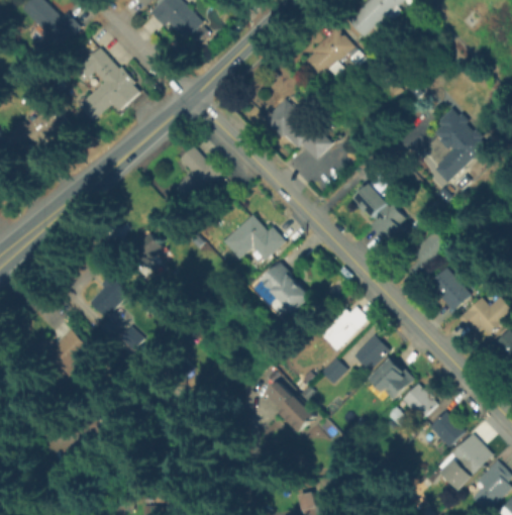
[(45,33),(21,8),(29,0),(45,0),(62,16),(66,13),(80,27),(46,61),(32,45),(45,33)]
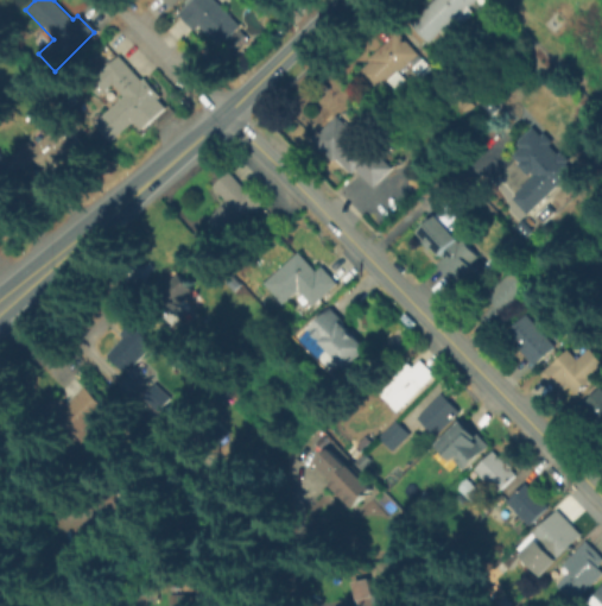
[(177,13),(190,0),(213,0),(220,7),(226,1),(236,13),(232,18),(239,26),(220,45),(198,23),(192,29),(177,13)]
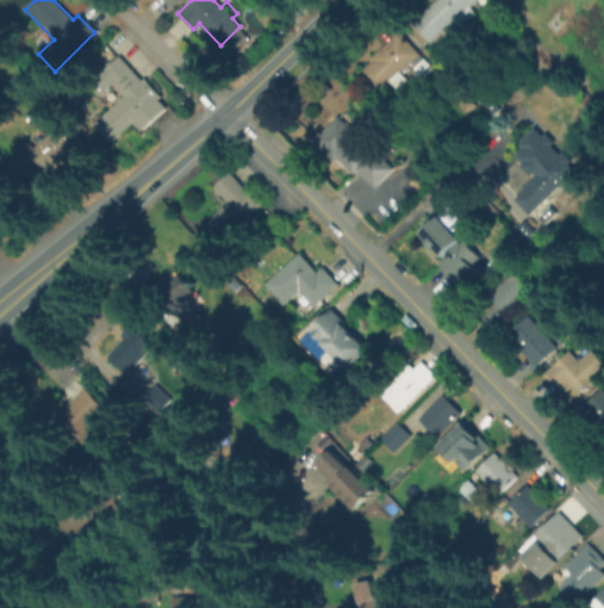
[(412,25),(434,0),(474,0),(467,10),(473,16),(460,30),(450,23),(433,43),(412,25)]
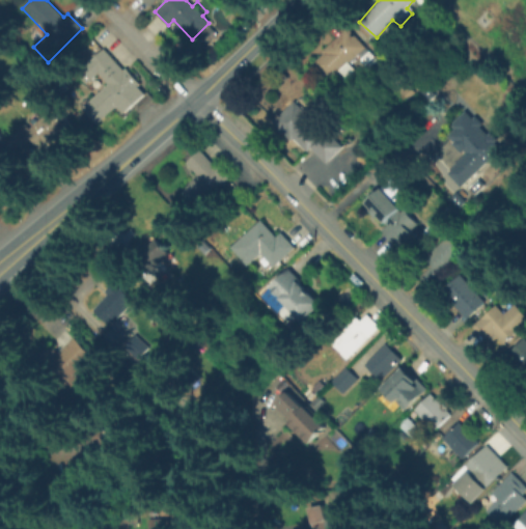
[(310,64),(342,30),(361,48),(329,82),(310,64)]
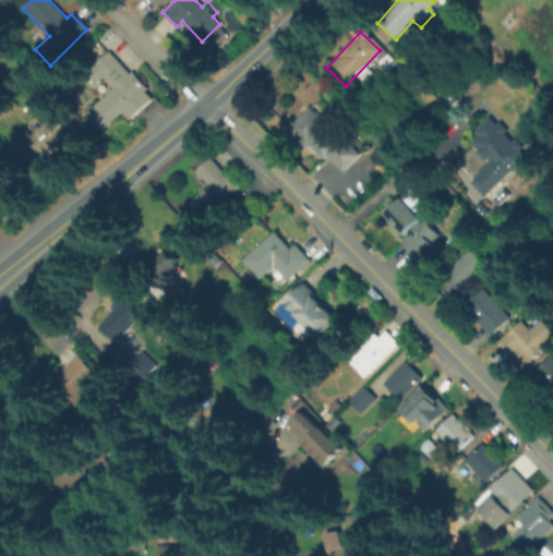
[(86,113),(112,89),(100,76),(89,86),(80,75),(106,51),(147,98),(135,109),(129,101),(99,128),(86,113)]
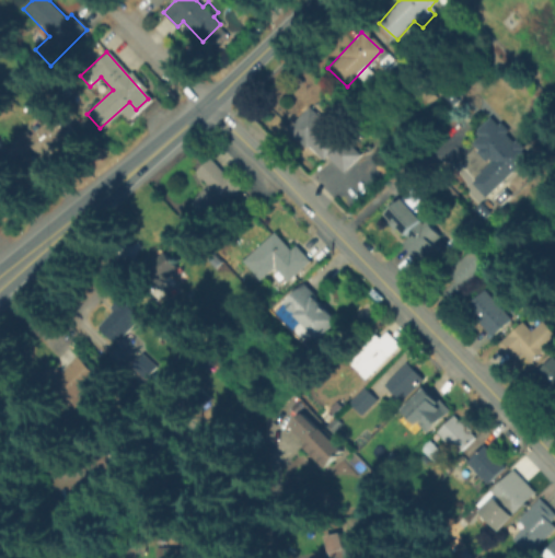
[(308,148),(286,127),(308,105),(358,155),(339,175),(310,146),(308,148)]
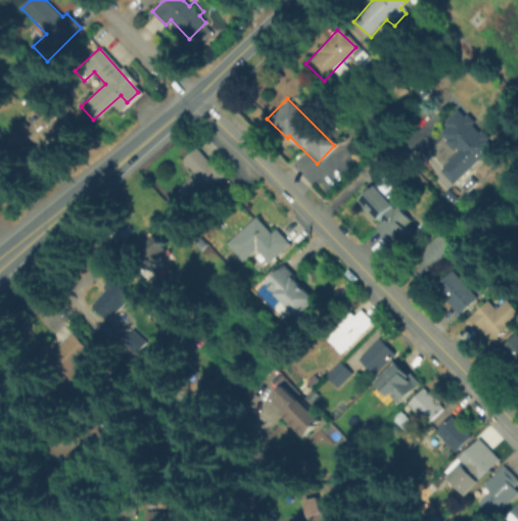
[(50,105),(67,125),(40,148),(32,139),(21,147),(9,133),(25,121),(28,125),(50,105)]
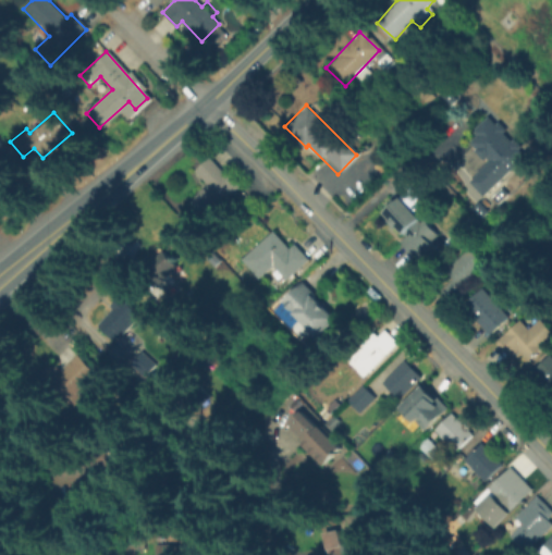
[(463,138),(488,115),(525,156),(481,196),(467,180),(485,163),(463,138)]
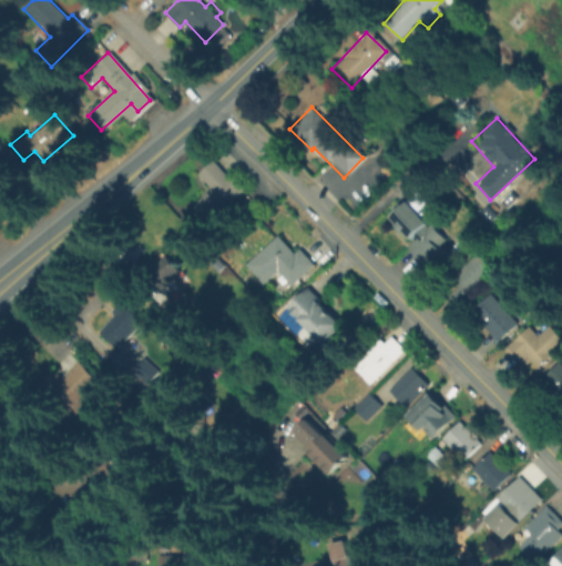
[(212,159),(243,189),(207,224),(188,206),(208,185),(197,174),(212,159)]
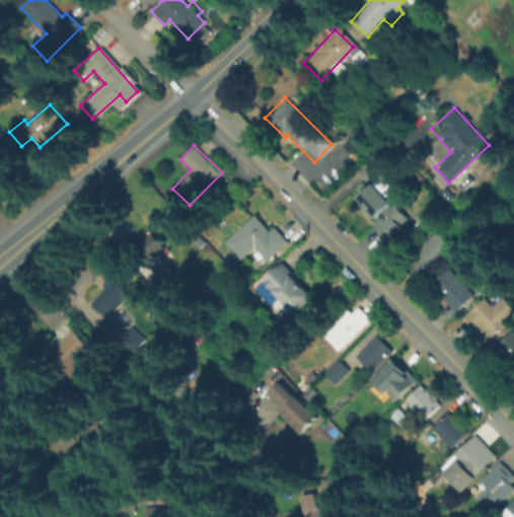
[(374,220),(354,199),(370,182),(406,219),(398,227),(406,233),(391,247),(370,225),(374,220)]
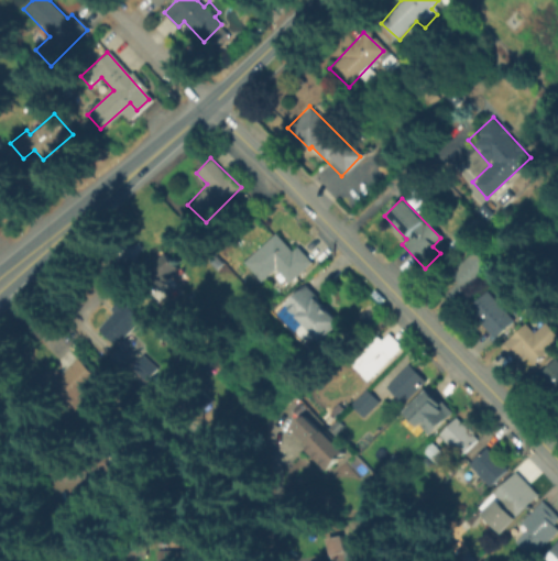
[(242,262),(275,233),(293,252),(297,249),(310,263),(288,284),(275,270),(261,283),(242,262)]
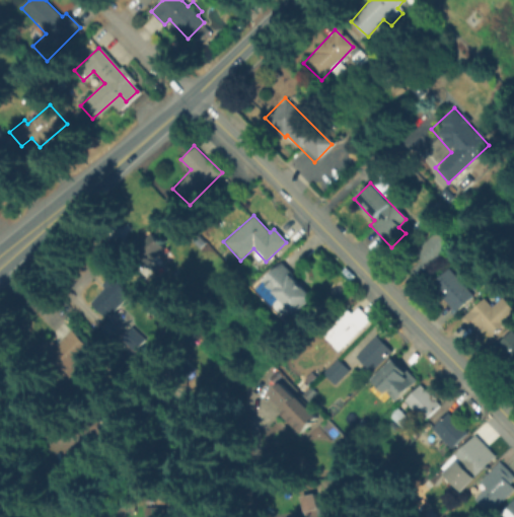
[(434,229),(448,243),(424,268),(410,253),(434,229)]
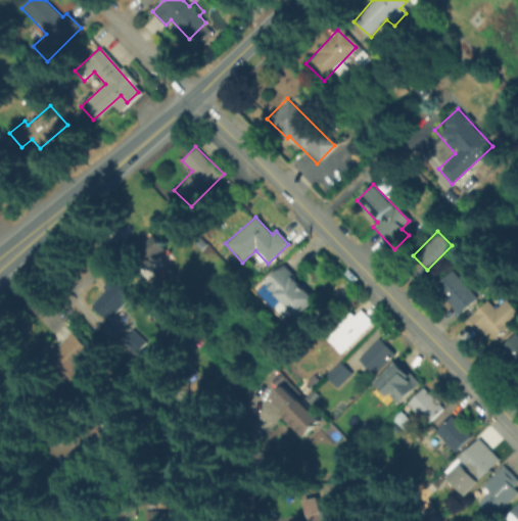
[(152,234),(168,252),(147,269),(132,250),(152,234)]
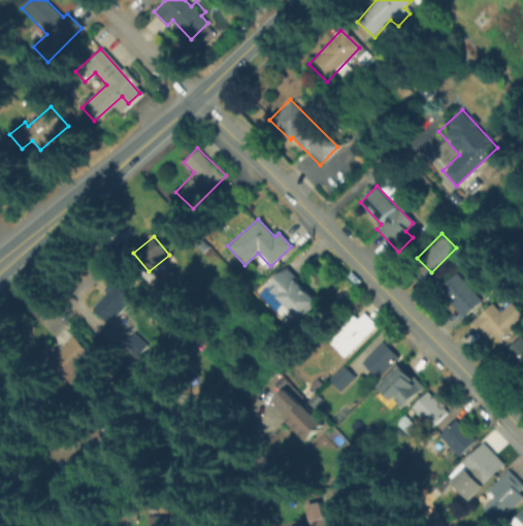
[(264,294),(268,290),(265,287),(285,267),(318,301),(298,321),(278,300),(273,303),(264,294)]
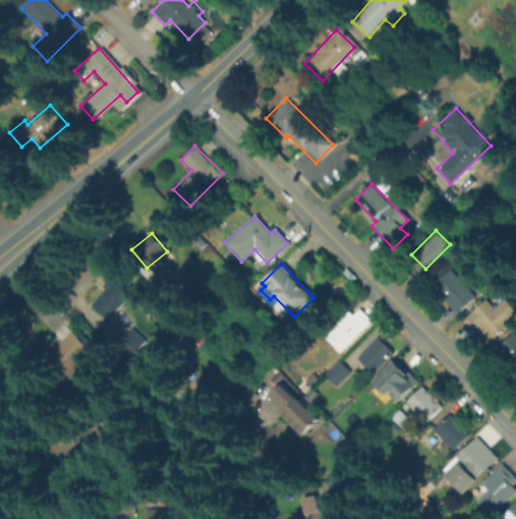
[(449,271),(473,296),(456,313),(432,287),(449,271)]
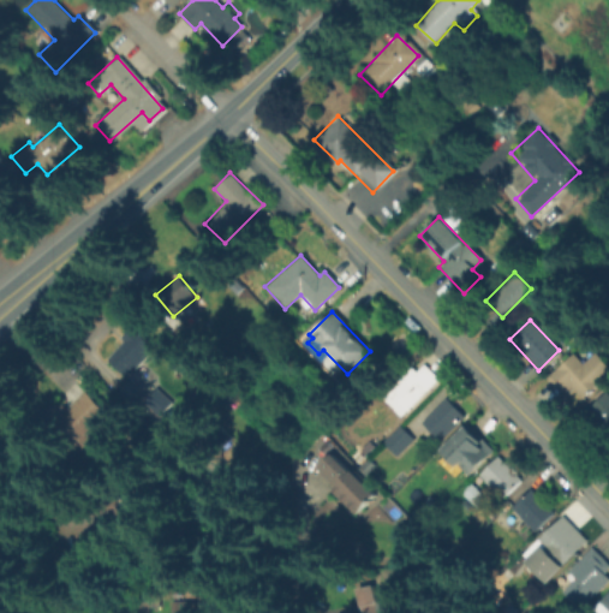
[(133,327),(154,349),(124,376),(105,356),(133,327)]
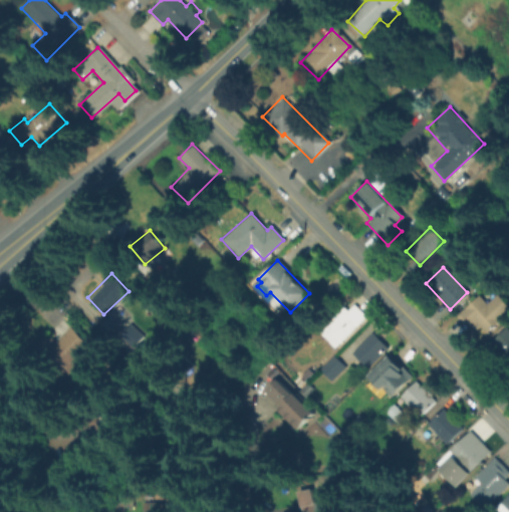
[(335,347),(312,324),(345,291),(368,314),(335,347)]
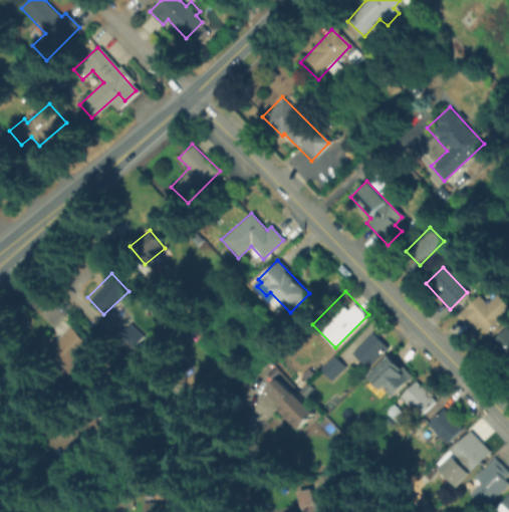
[(457,315),(478,295),(486,303),(497,292),(508,304),(508,307),(487,328),(478,319),(469,328),(457,315)]
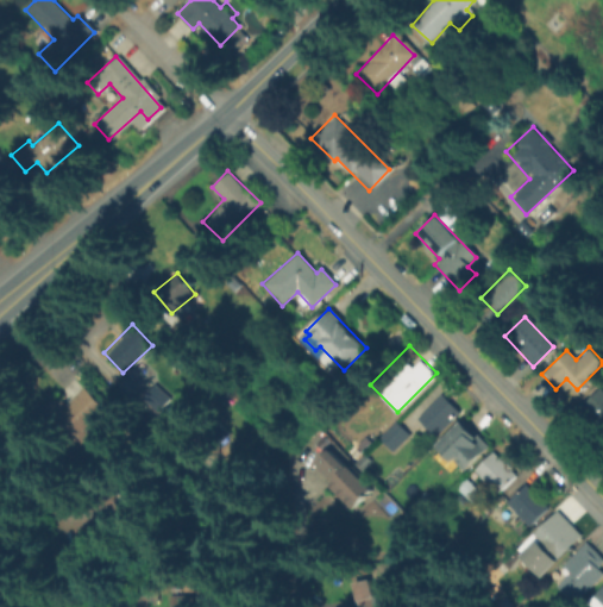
[(83,386),(113,421),(86,445),(80,438),(73,444),(42,407),(54,396),(62,405),(83,386)]
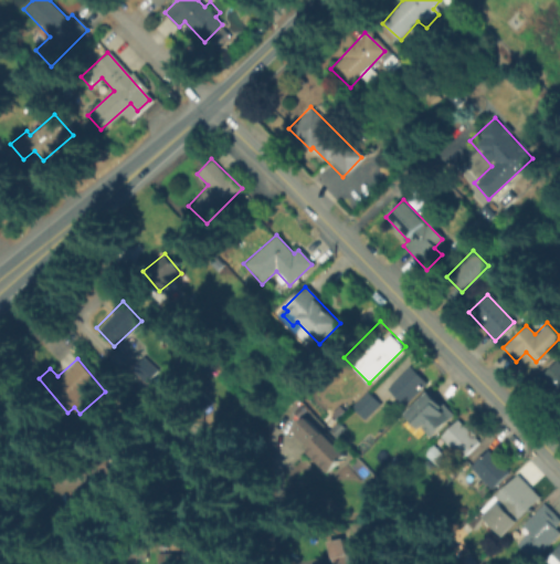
[(559,361),(559,362),(559,399),(540,378),(559,361)]
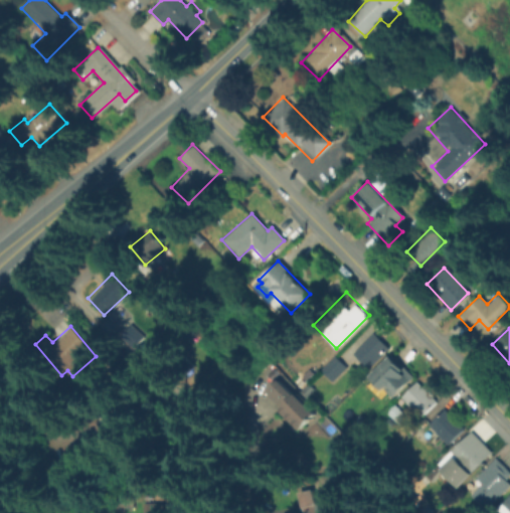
[(372,333),(387,348),(366,370),(351,355),(372,333)]
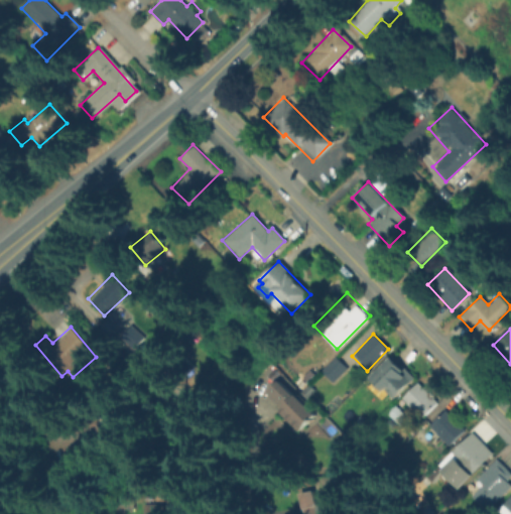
[(369,377),(391,356),(411,377),(390,398),(369,377)]
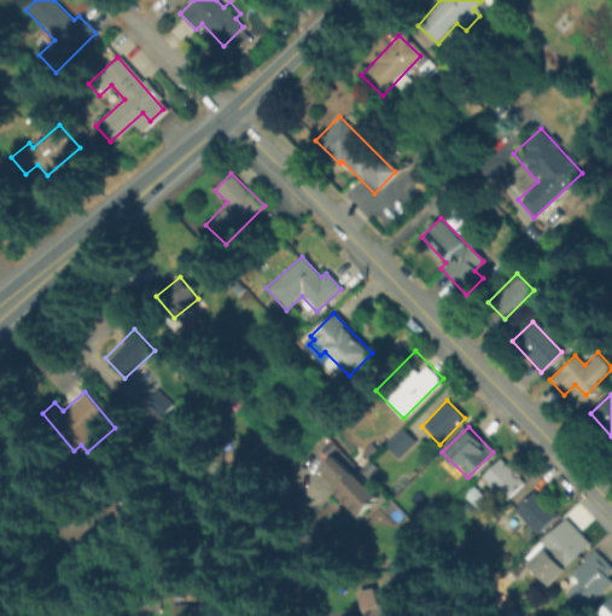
[(400,429),(413,441),(395,459),(383,446),(400,429)]
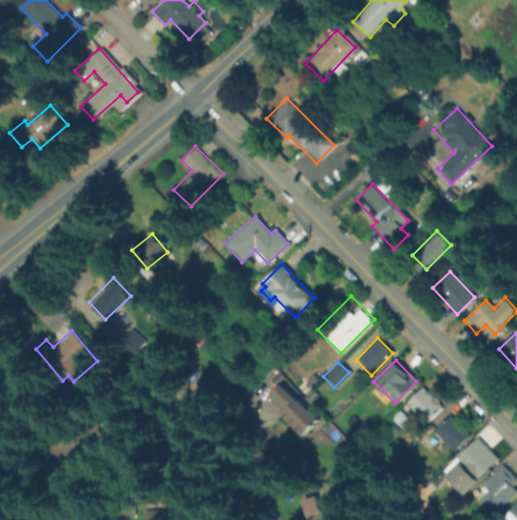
[(282,383),(300,403),(302,402),(318,420),(300,436),(266,399),(282,383)]
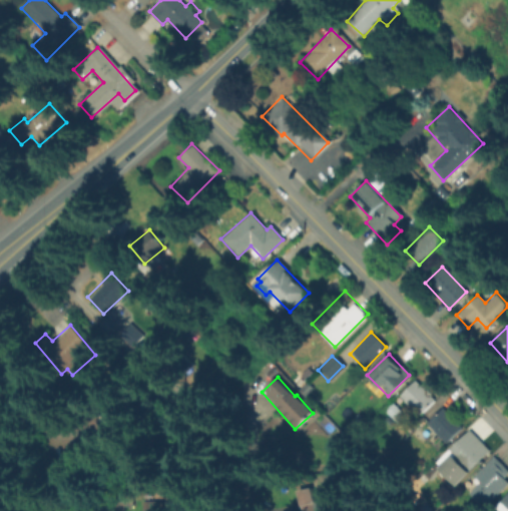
[(398,397),(416,379),(434,397),(416,415),(398,397)]
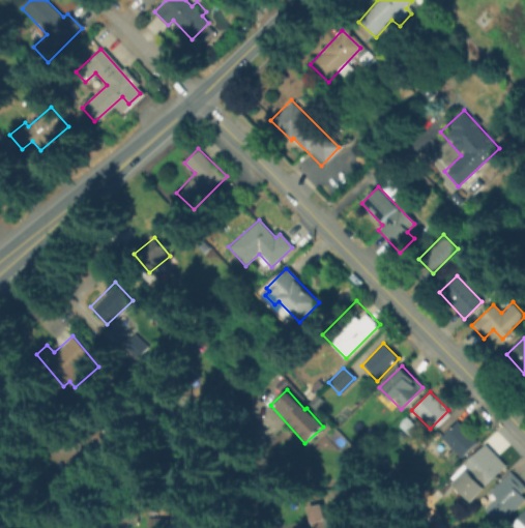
[(456,420),(476,439),(461,458),(440,439),(456,420)]
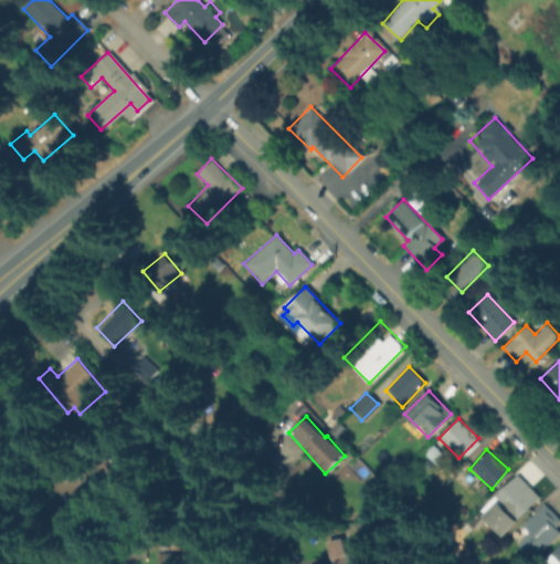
[(482,508),(516,474),(537,495),(503,530),(482,508)]
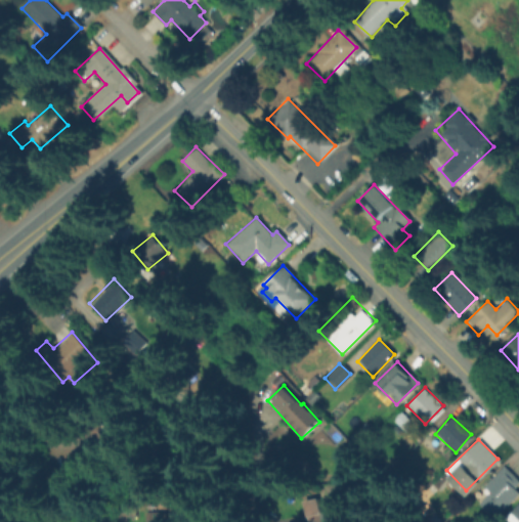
[(483,485),(504,466),(518,481),(510,488),(517,495),(494,518),(479,503),(490,492),(483,485)]
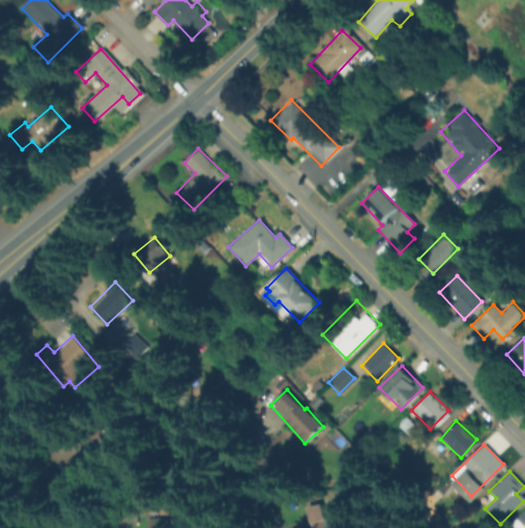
[(325,504),(328,527),(311,527),(308,507),(325,504)]
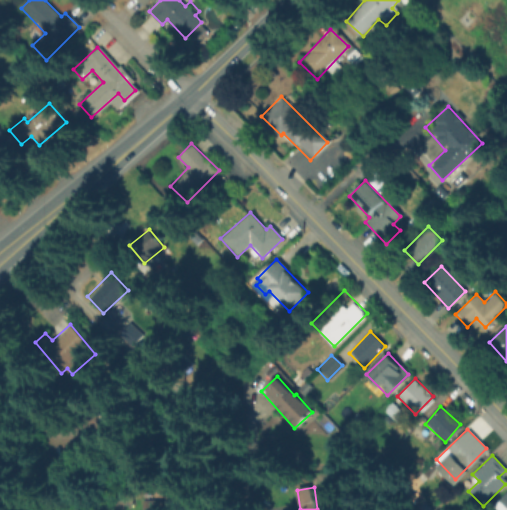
[(506,509),(492,509),(506,495),(506,509)]
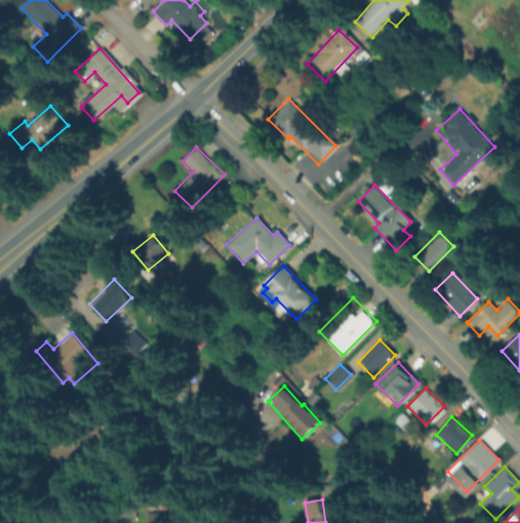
[(149,522),(149,514),(166,514),(166,522),(149,522)]
